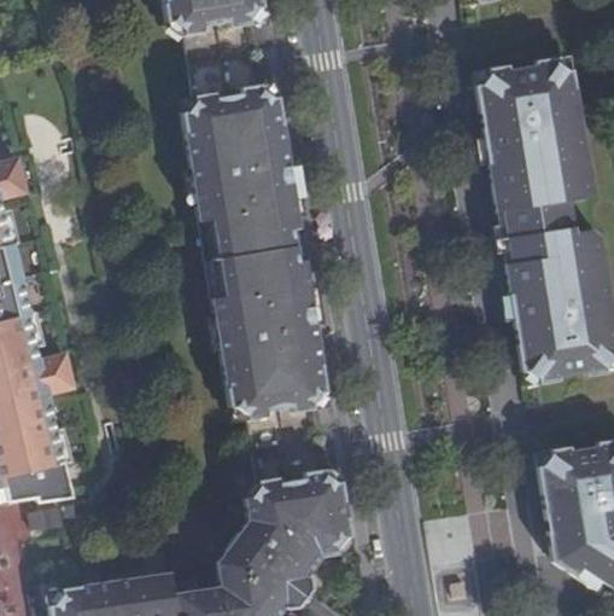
[(167,0),(171,25),(177,24),(189,34),(202,105),(191,121),(187,121),(235,416),(240,416),(252,425),(263,494),(255,506),(249,507),(251,521),(220,564),(223,588),(177,596),(175,585),(158,587),(157,577),(66,591),(66,598),(58,609),(54,609),(54,615),(276,615),(285,605),(310,573),(322,556),(339,553),(339,547),(348,538),(351,539),(343,482),(338,482),(327,474),(326,468),(322,445),(325,442),(326,439),(326,436),(325,433),(322,431),(320,430),(316,408),(315,401),(322,394),(328,393),(319,329),(311,331),(309,312),(315,311),(296,175),(287,176),(285,158),(292,157),(284,98),(280,98),(278,99),(264,85),(259,59),(263,58),(264,56),(264,53),(264,50),(262,47),(261,46),(257,46),(253,25),(268,22),(272,21),(267,0),(167,0)]
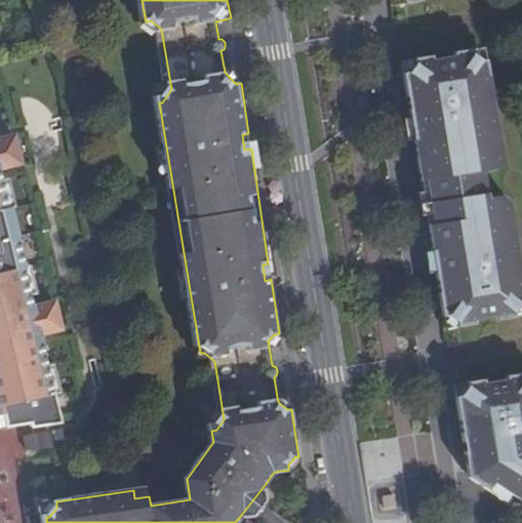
[(508,162),(491,59),(486,61),(476,53),(475,48),(417,57),(418,63),(410,72),(405,73),(412,118),(417,117),(428,180),(430,180),(436,223),(434,223),(439,254),(441,270),(437,271),(444,316),(449,315),(458,322),(459,326),(517,317),(517,312),(521,307),(521,248),(514,200),(511,198),(507,196),(492,198),(488,171),(503,169),(506,164),(508,162)]
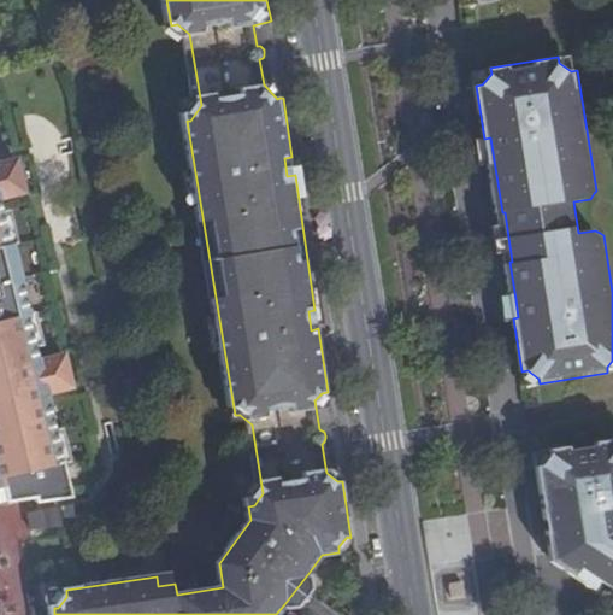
[(0,485),(7,484),(11,502),(19,499),(39,496),(39,498),(70,491),(46,388),(72,382),(65,347),(37,353),(0,199),(0,193),(24,188),(17,154),(0,157),(0,485)]
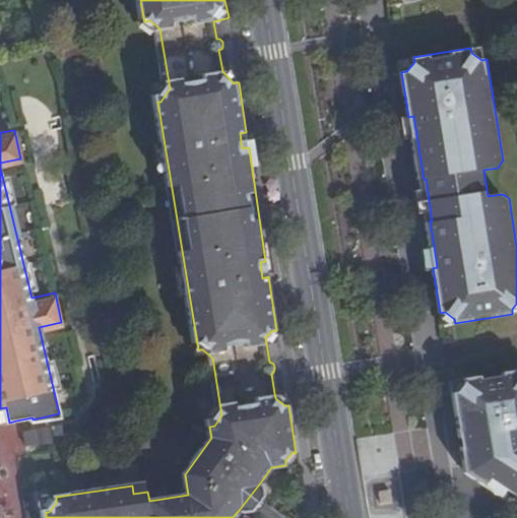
[(249,147),(246,132),(240,133),(242,148),(249,147)]
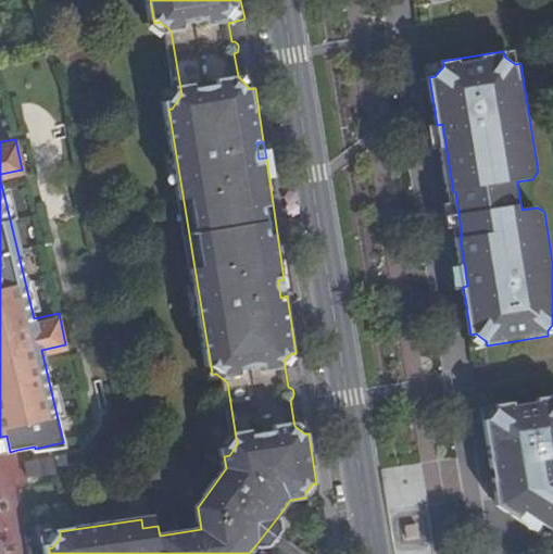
[(494,455),(498,478),(552,470),(552,394),(495,404),(497,410),(489,418),(484,419),(489,456),(494,455)]
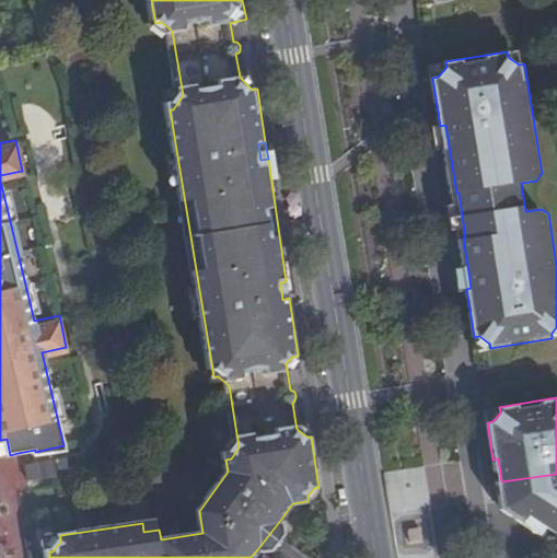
[(0,456),(10,455),(7,439),(0,440),(0,456)]
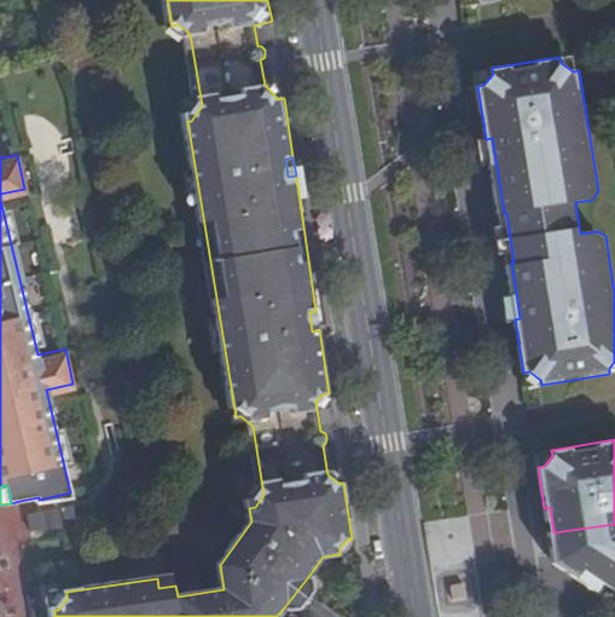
[(79,515),(79,507),(68,508),(69,518),(79,515)]
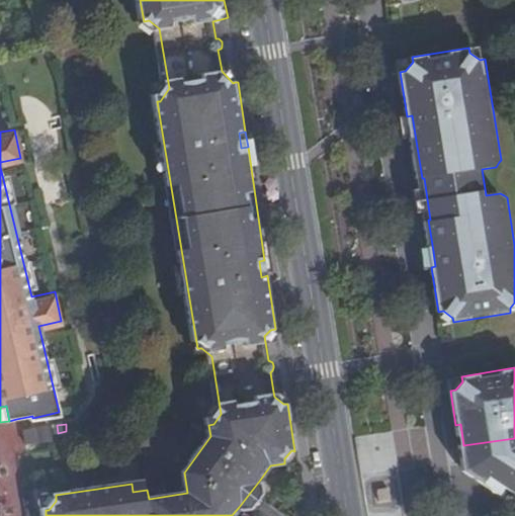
[(53,427),(34,430),(36,444),(56,441),(53,427)]
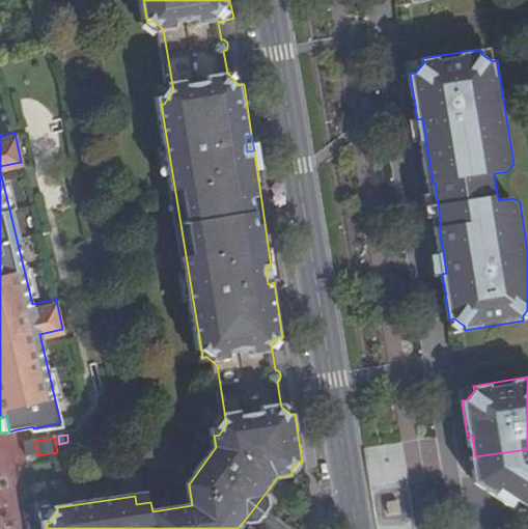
[(27,442),(31,458),(37,457),(37,455),(35,441),(27,442)]
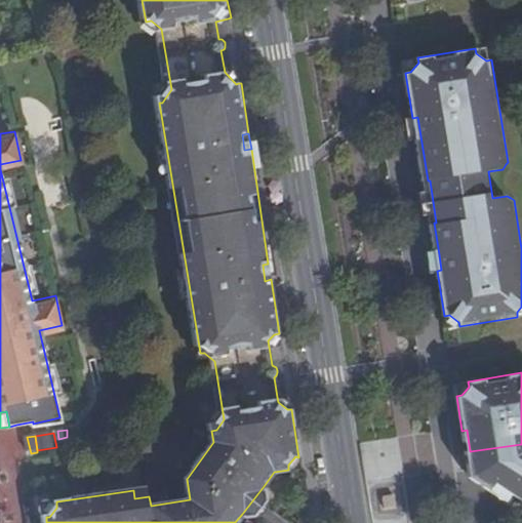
[(521,444),(470,451),(465,451),(469,472),(477,471),(502,485),(521,496),(521,444)]
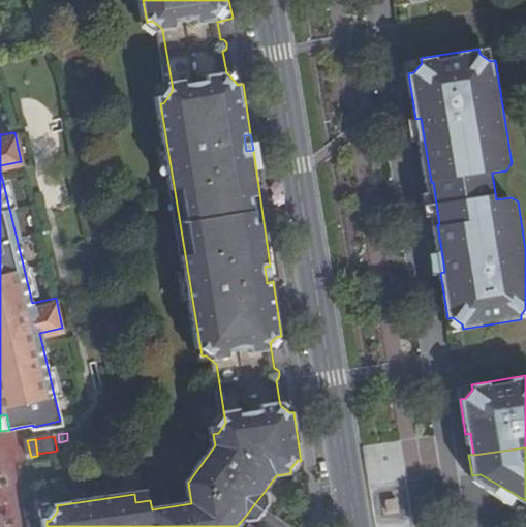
[(391,499),(387,499),(389,510),(395,510),(395,509),(400,509),(400,506),(400,505),(399,501),(399,500),(399,498),(399,497),(397,497),(391,498),(391,499)]
